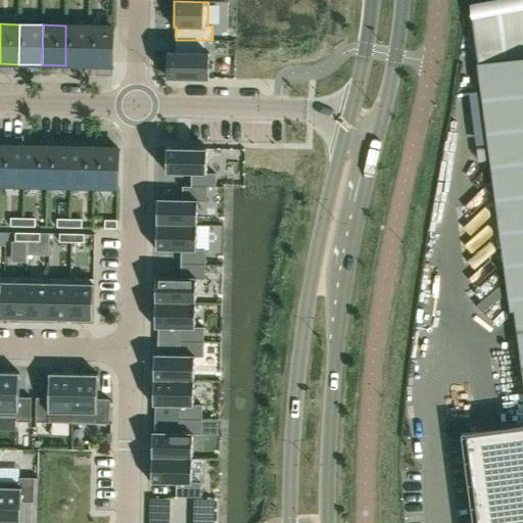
[(89,26),(65,26),(65,65),(88,65),(89,26)]
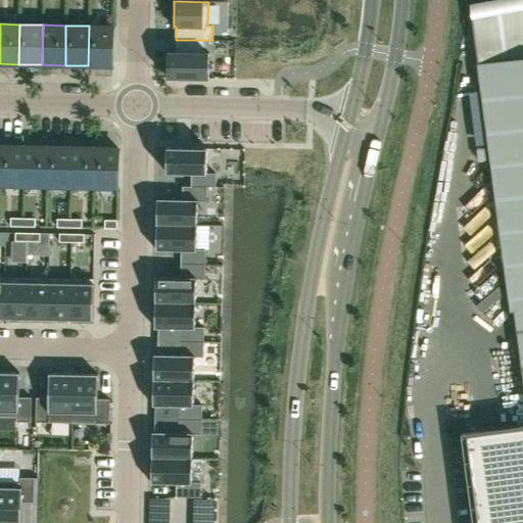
[(113,27),(89,26),(88,65),(112,66),(113,27)]
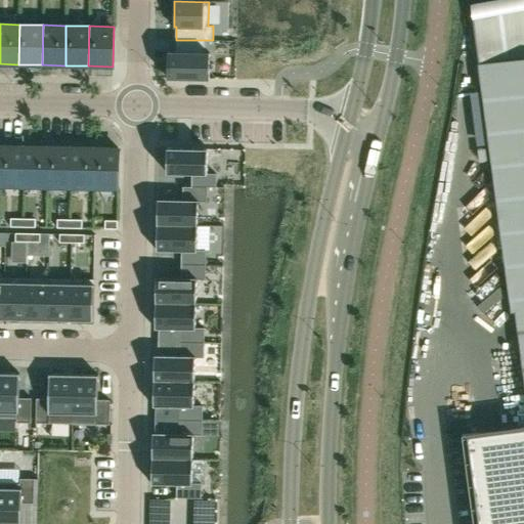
[(213,42),(213,40),(176,40),(175,52),(168,52),(168,78),(210,79),(210,53),(205,53),(205,41),(213,42)]
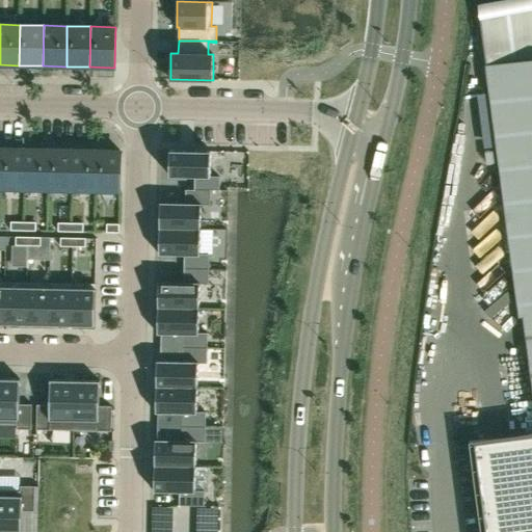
[(531,57),(486,64),(520,316),(525,316),(531,376),(531,57)]
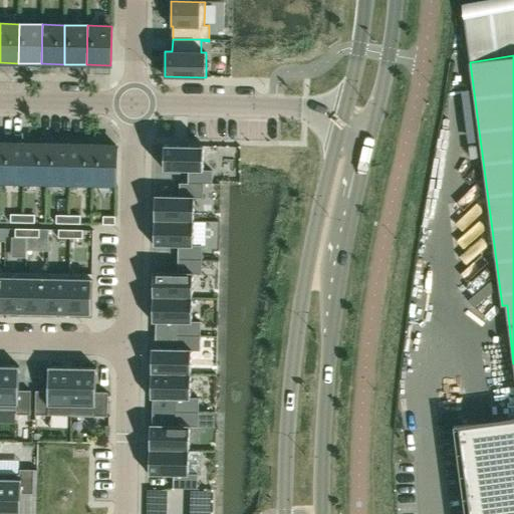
[(24,144),(1,144),(0,183),(23,183),(24,144)]
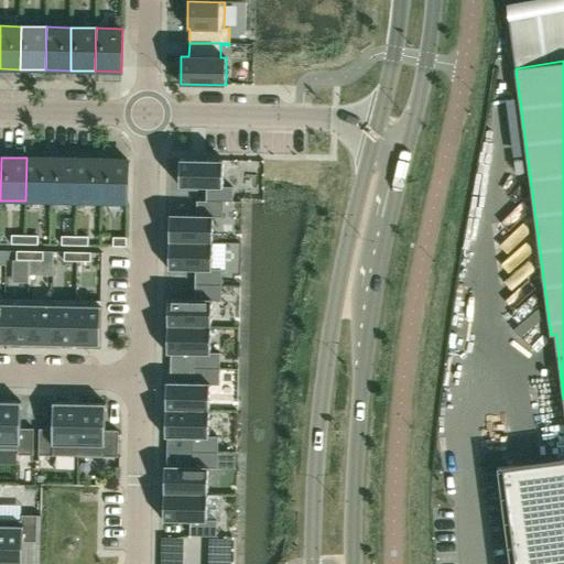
[(51,201),(52,159),(26,158),(25,201),(51,201)]
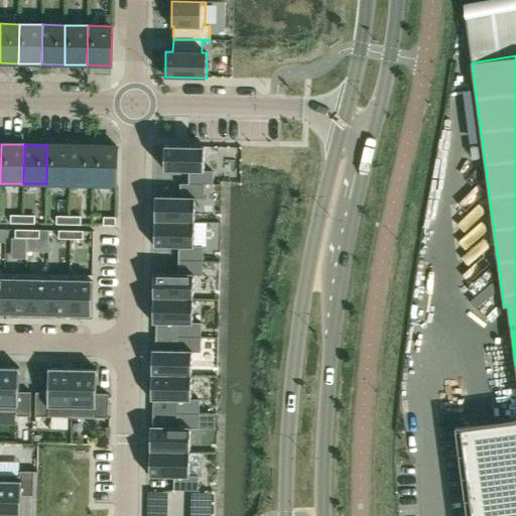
[(47,145),(46,183),(70,184),(71,145),(47,145)]
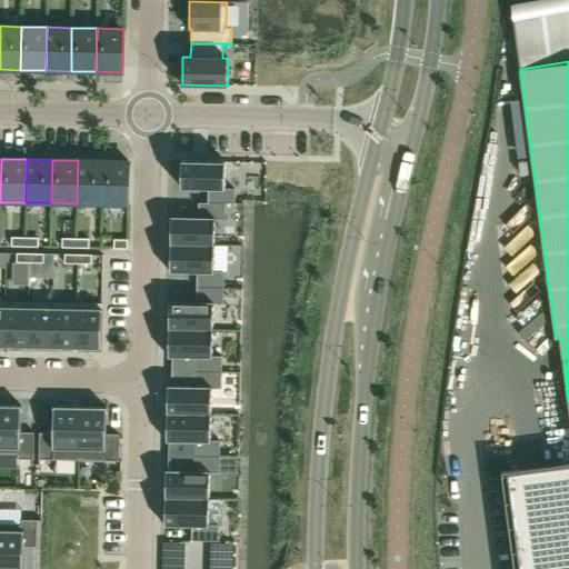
[(102,203),(102,161),(78,160),(77,203),(102,203)]
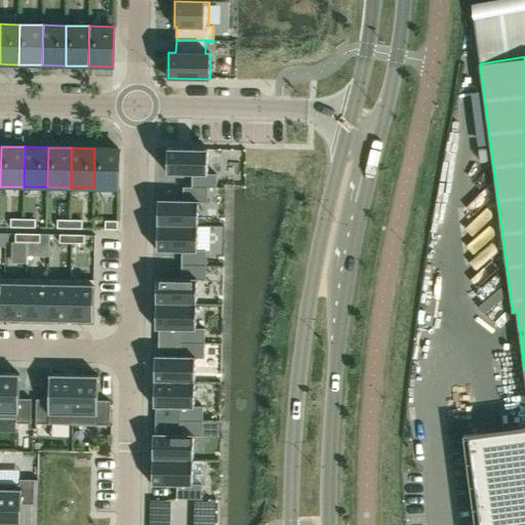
[(193,173),(192,187),(207,188),(216,188),(217,172),(208,172),(209,149),(168,148),(167,173),(193,173)]
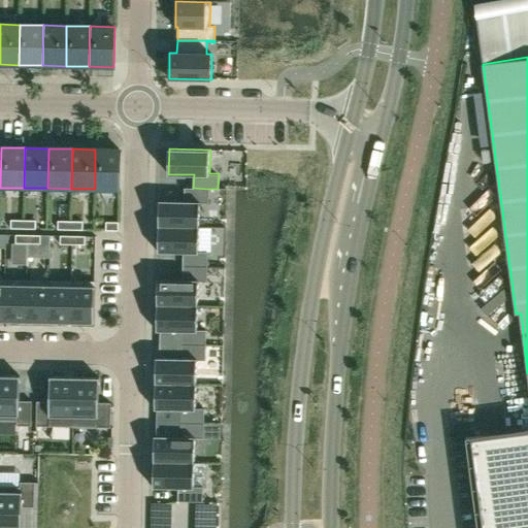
[(95,150),(95,189),(119,190),(120,150),(95,150)]
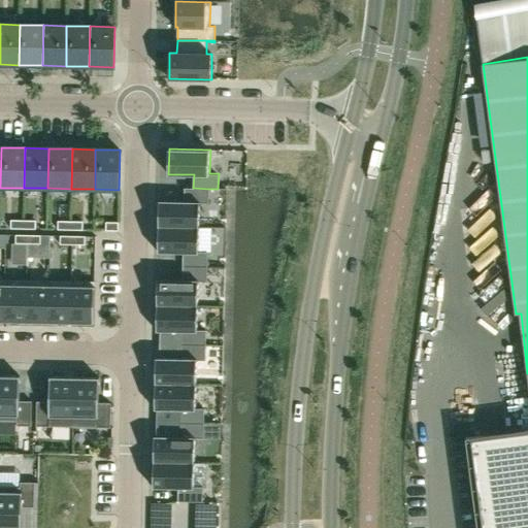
[(208,203),(208,189),(193,188),(184,188),(184,201),(159,200),(158,227),(199,227),(199,203),(208,203)]
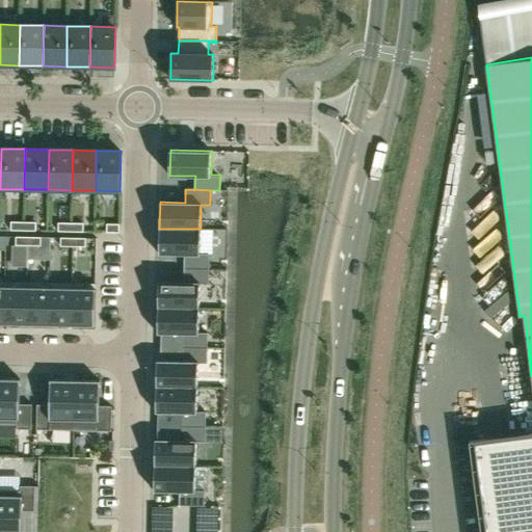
[(24,222),(11,221),(10,231),(23,231),(24,222)]
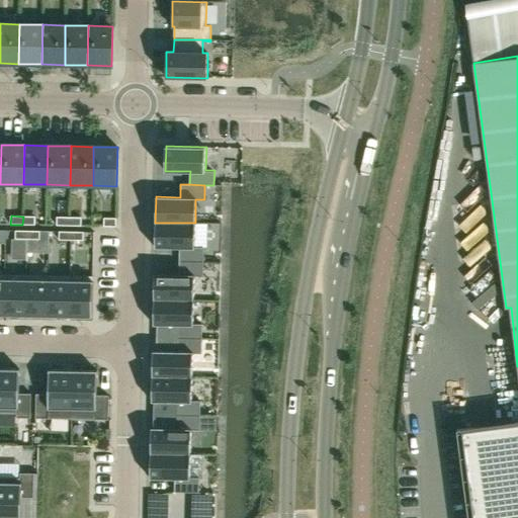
[(23,217),(22,225),(35,225),(35,217),(23,217)]
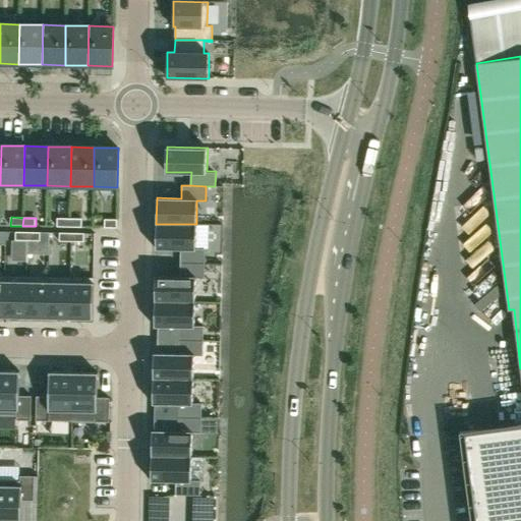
[(69,219),(57,218),(57,226),(69,227),(69,219)]
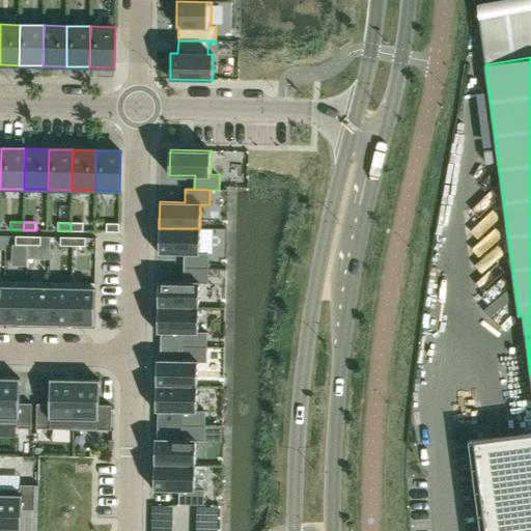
[(71,223),(71,231),(83,231),(83,223),(71,223)]
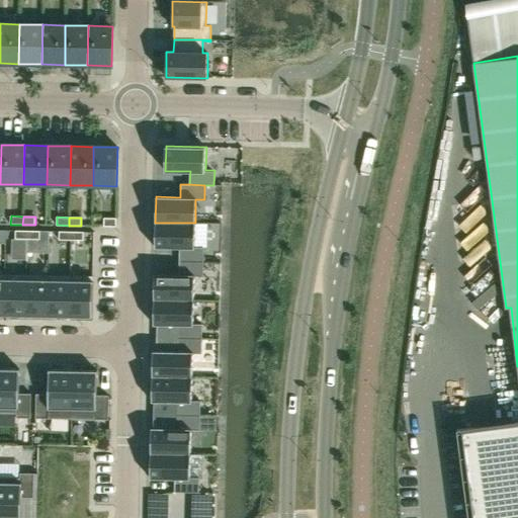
[(116,227),(116,219),(104,218),(103,227),(116,227)]
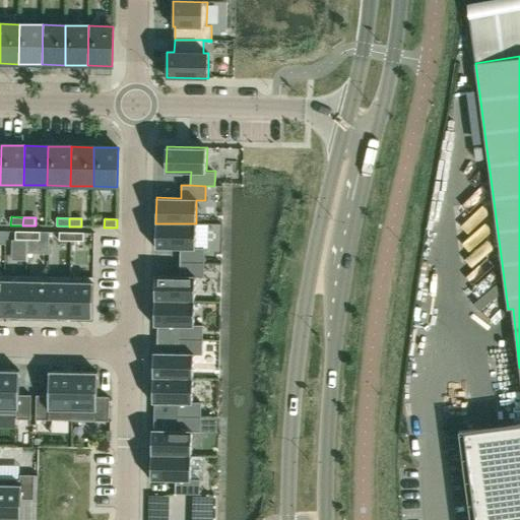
[(180,249),(180,262),(204,263),(204,248),(195,248),(196,223),(155,223),(155,249),(180,249)]
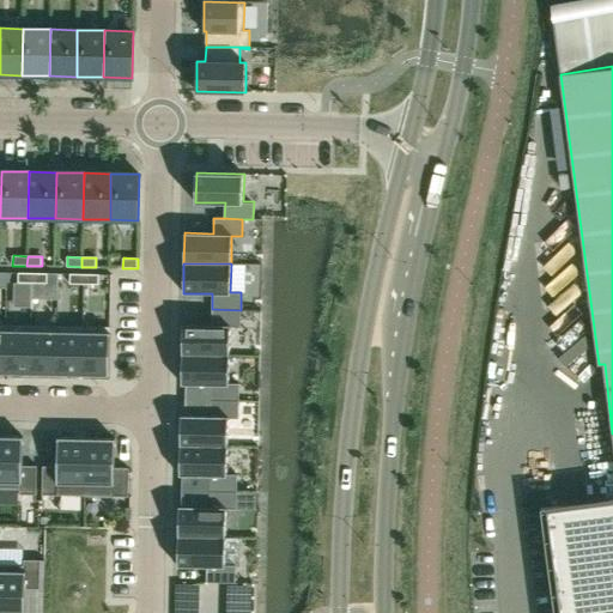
[(18,273),(18,283),(32,283),(32,273),(18,273)]
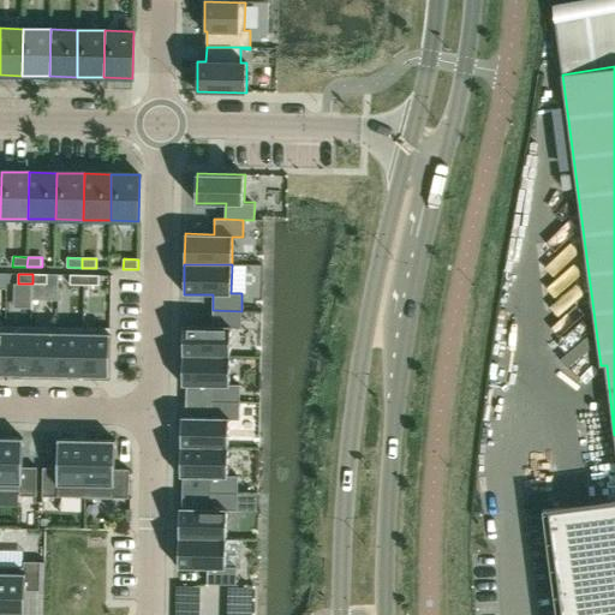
[(47,274),(33,274),(33,284),(47,284),(47,274)]
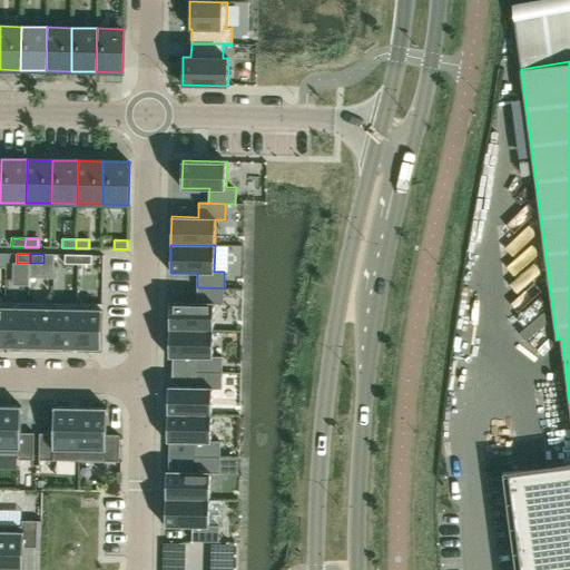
[(78,255),(65,255),(65,264),(78,264),(78,255)]
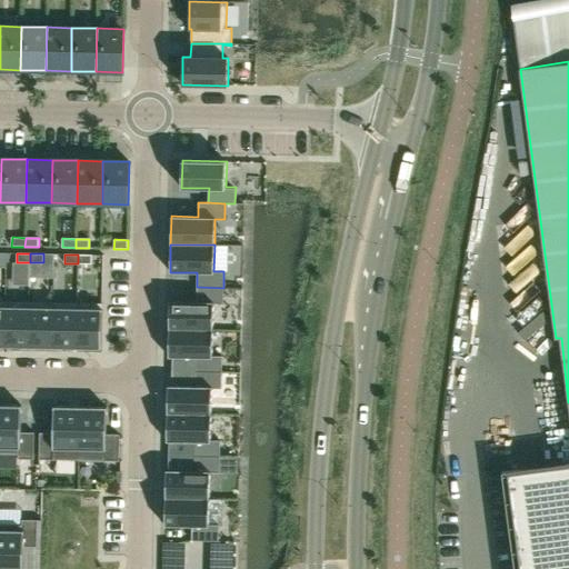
[(91,263),(91,255),(78,255),(78,263),(91,263)]
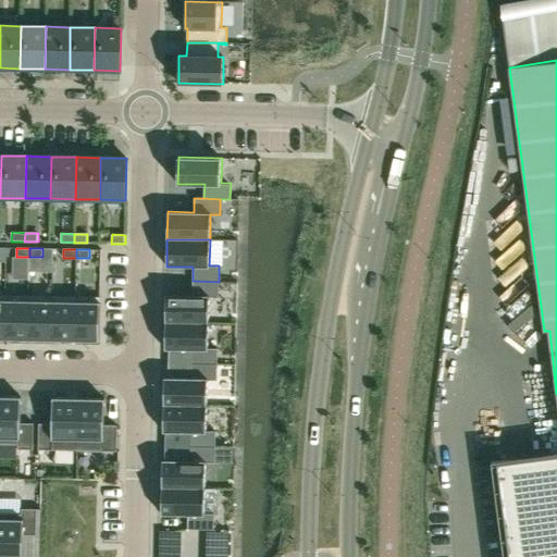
[(218,297),(219,282),(193,281),(192,295),(165,294),(165,322),(208,322),(209,297),(218,297)]
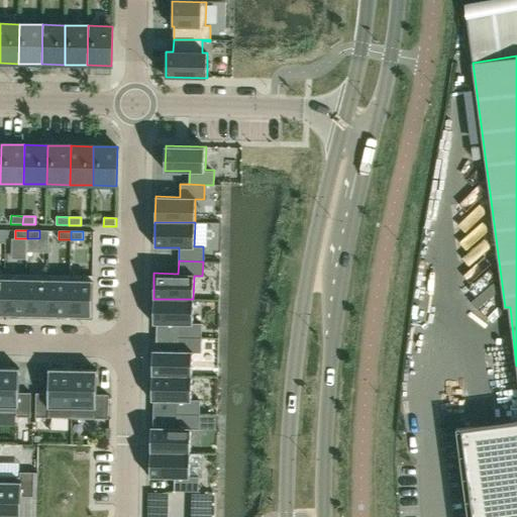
[(4,315),(25,315),(26,274),(5,274),(4,315)]
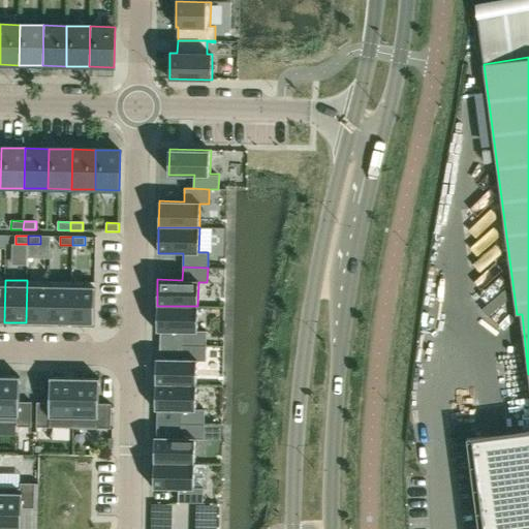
[(50,281),(27,280),(26,322),(49,323),(50,281)]
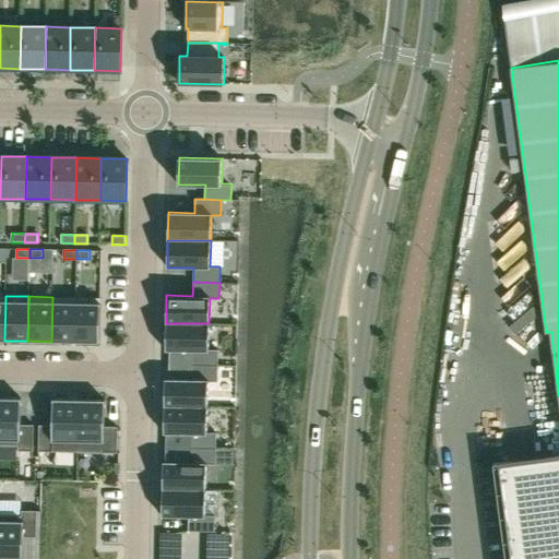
[(75,342),(75,297),(52,297),(51,342),(75,342)]
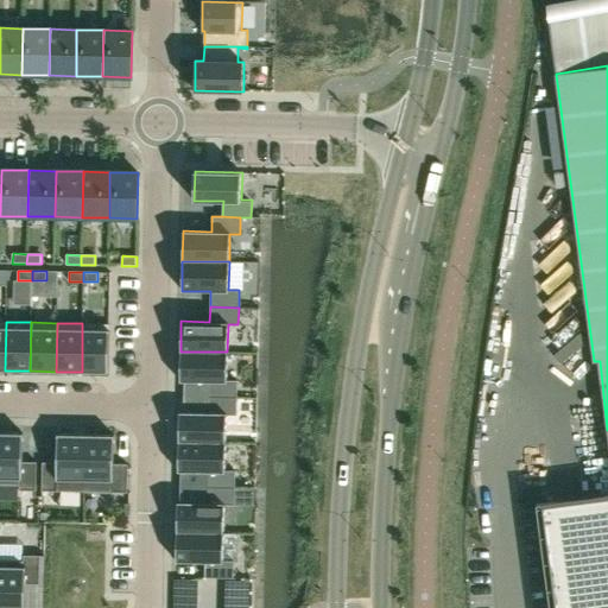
[(82,323),(82,372),(108,373),(109,324),(82,323)]
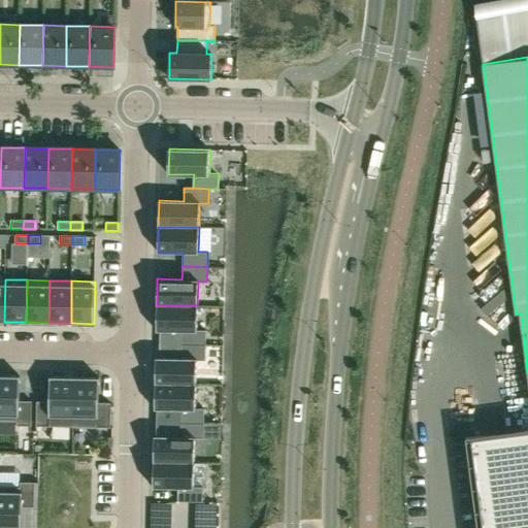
[(180,344),(205,345),(205,330),(197,330),(197,305),(157,305),(156,331),(180,331),(180,344)]
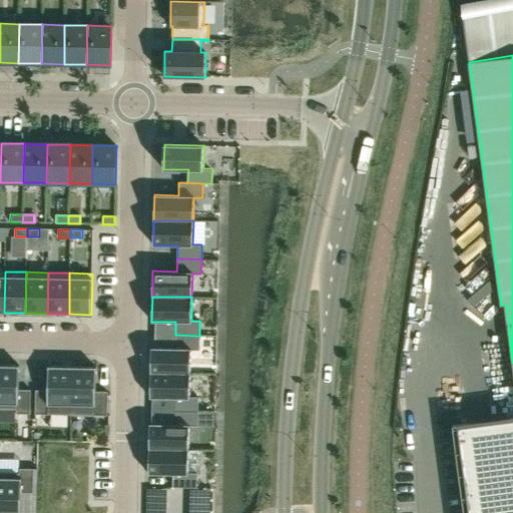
[(151,347),(150,373),(189,373),(190,350),(199,350),(199,336),(175,335),(175,348),(151,347)]
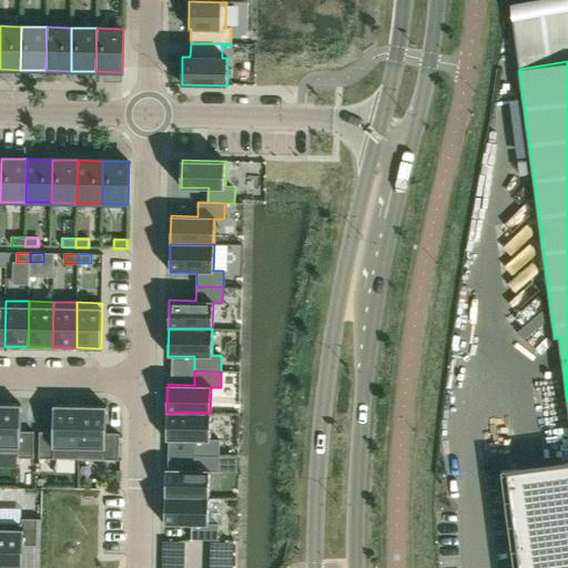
[(0,452),(18,453),(18,458),(33,458),(34,432),(21,432),(21,405),(0,404),(0,452)]
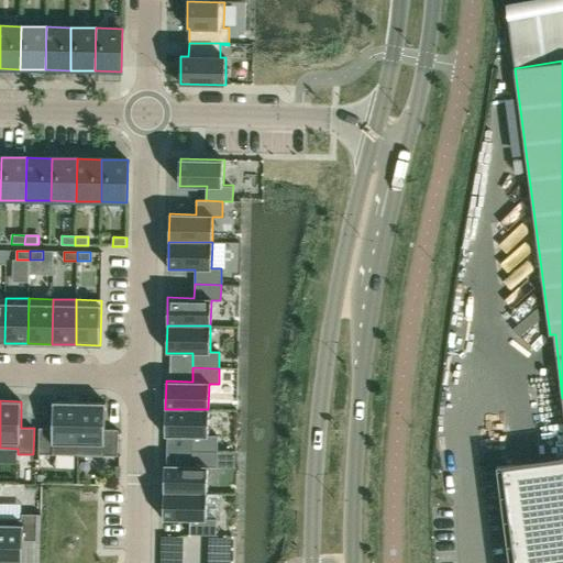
[(79,403),(53,401),(53,428),(39,428),(39,454),(78,455),(79,403)]
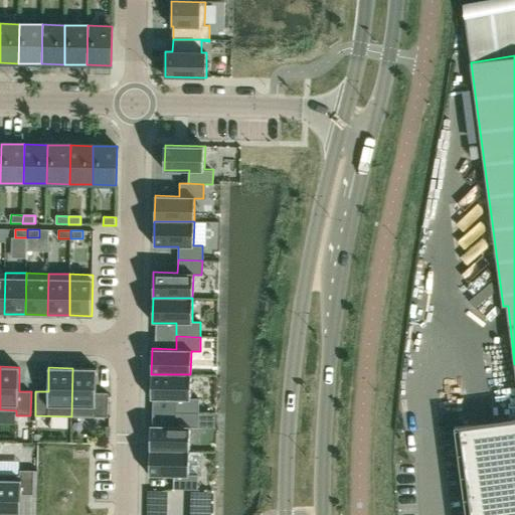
[(72,368),(71,416),(108,417),(108,393),(96,392),(97,368),(72,368)]
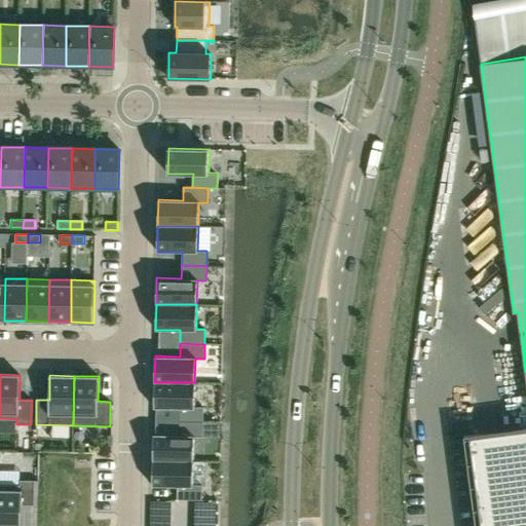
[(194,382),(154,382),(154,408),(179,408),(178,421),(202,422),(203,407),(194,407),(194,382)]
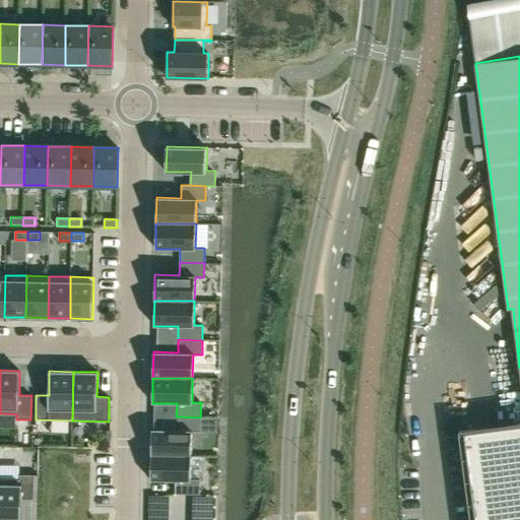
[(151,429),(150,455),(191,455),(191,432),(200,432),(200,417),(176,416),(176,430),(151,429)]
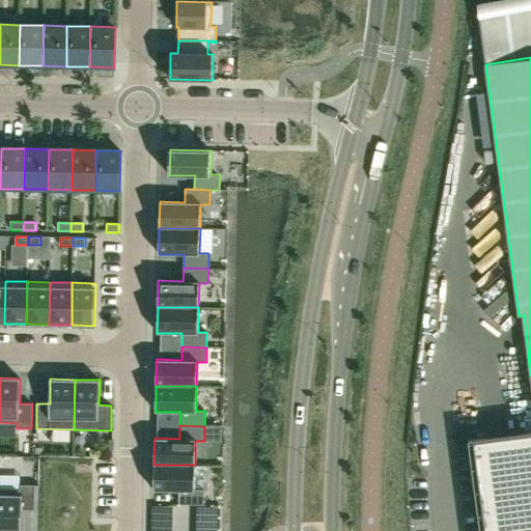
[(530,530),(530,432),(473,441),(484,530),(530,530)]
